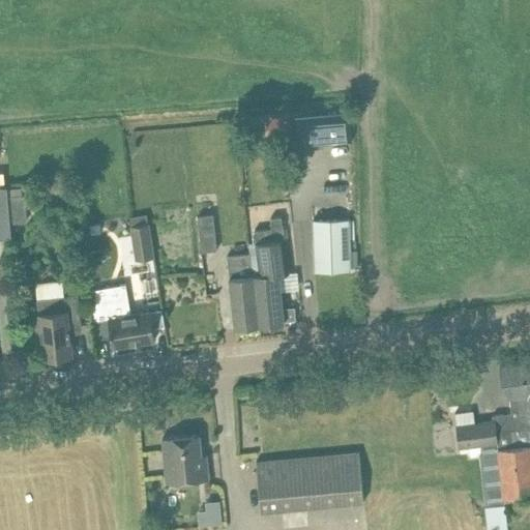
[(348,113),(294,118),(297,146),(351,141),(348,113)]
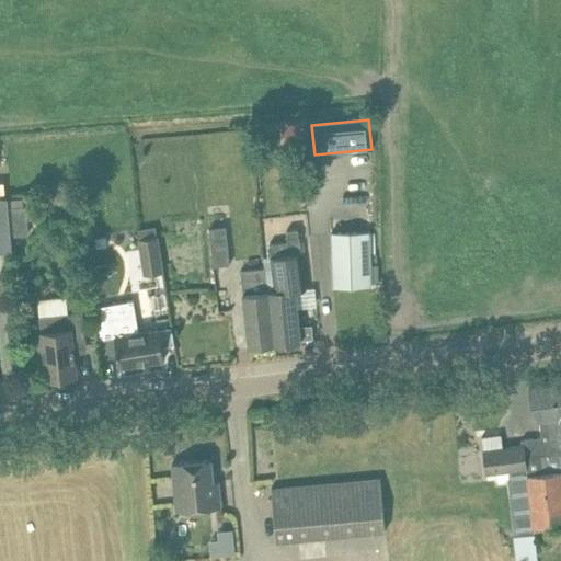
[(7,195),(0,196),(0,251),(13,250),(12,235),(10,235),(8,208),(7,195)]
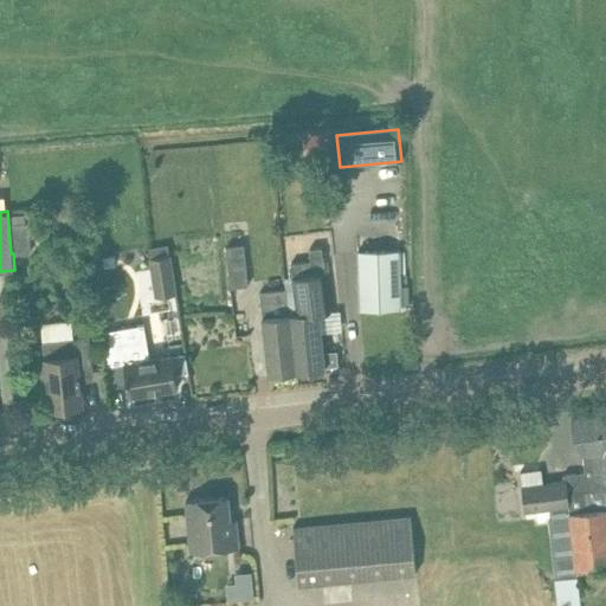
[(27,224),(8,225),(11,253),(13,253),(30,252),(27,224)]
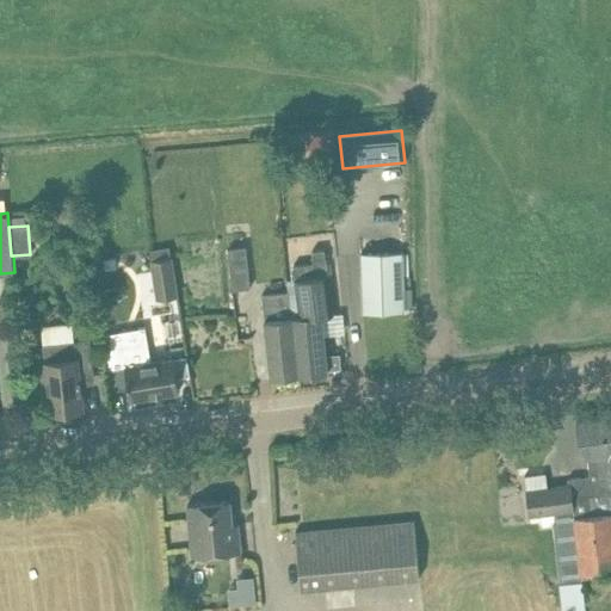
[(227,248),(232,289),(250,288),(245,246),(227,248)]
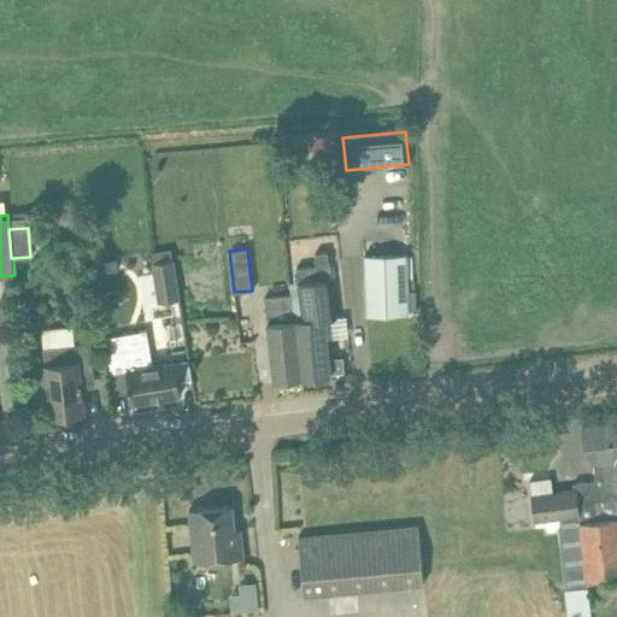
[(152,263),(158,301),(180,299),(174,259),(172,259),(170,250),(151,252),(153,263),(152,263)]
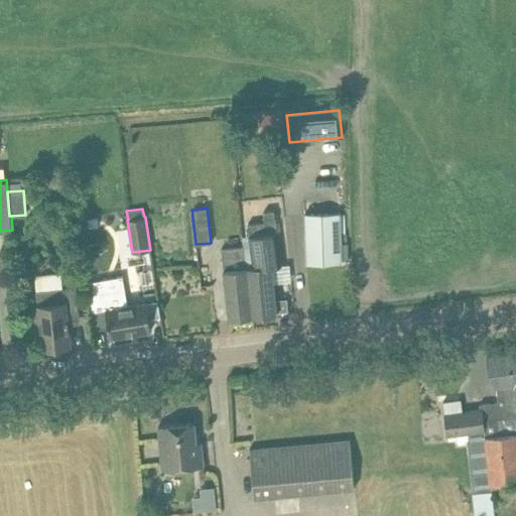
[(274,211),(263,212),(265,222),(247,224),(251,260),(246,261),(252,316),(276,313),(271,266),(280,265),(277,232),(276,232),(274,211)]
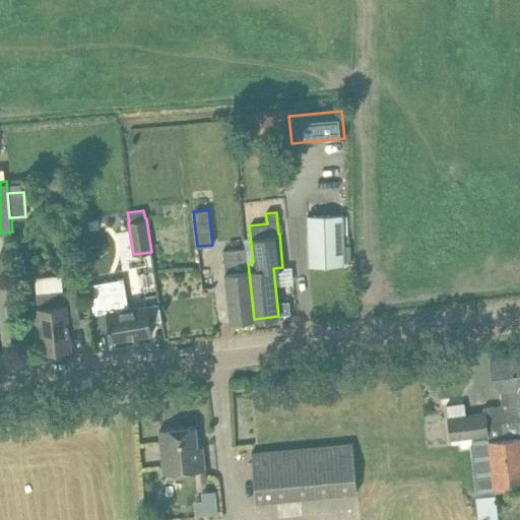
[(329,215),(306,215),(306,217),(307,245),(308,265),(344,264),(343,244),(342,216),(342,214),(329,215)]
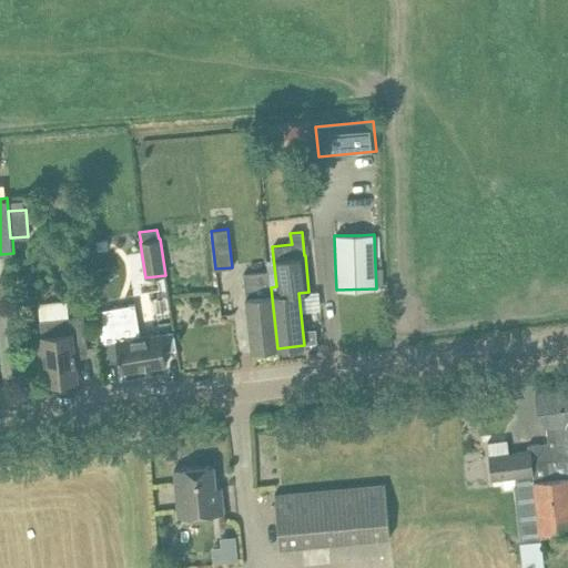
[(271,287),(269,273),(244,275),(252,351),(277,348),(271,287)]
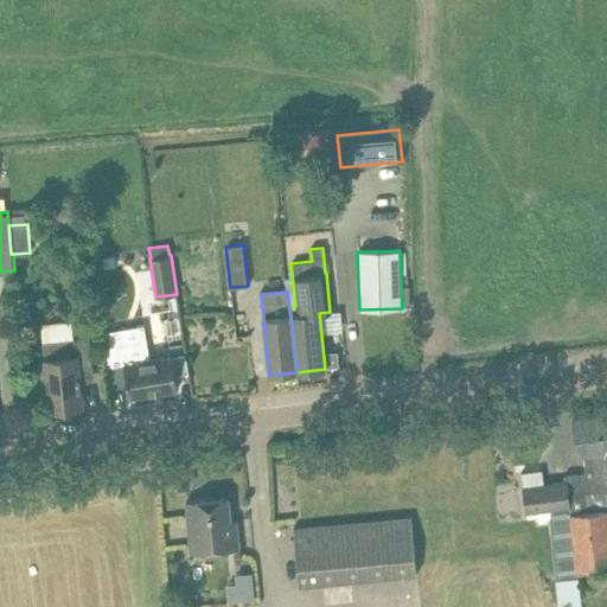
[(144,325),(103,331),(109,368),(113,388),(128,385),(129,396),(178,389),(172,356),(149,359),(144,325)]
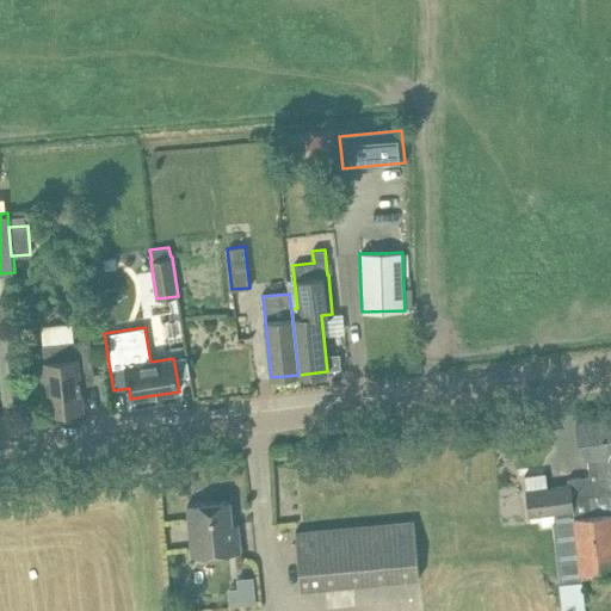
[(73,340),(42,344),(44,362),(50,412),(82,408),(80,378),(94,377),(90,339),(74,340),(73,340)]
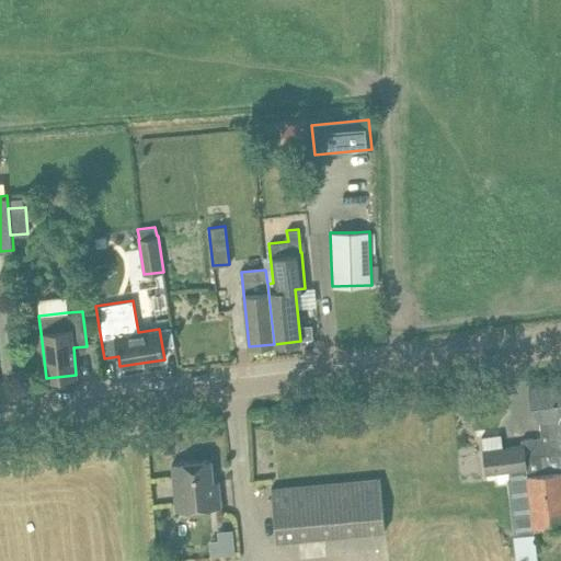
[(541,439),(523,442),(523,445),(524,458),(560,455),(552,381),(529,385),(534,420),(539,419),(541,439)]
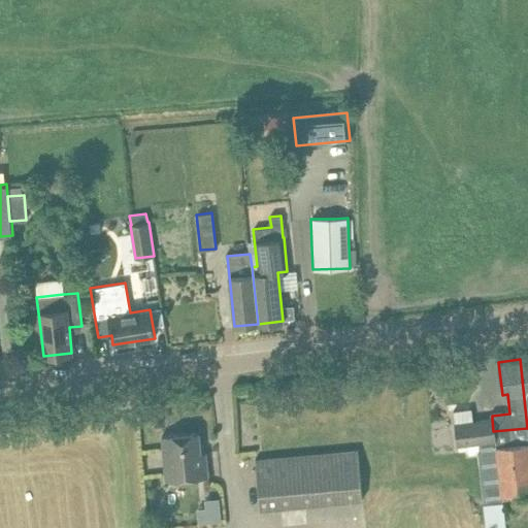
[(492,419),(455,424),(458,444),(458,446),(466,444),(494,440),(493,431),(492,419)]
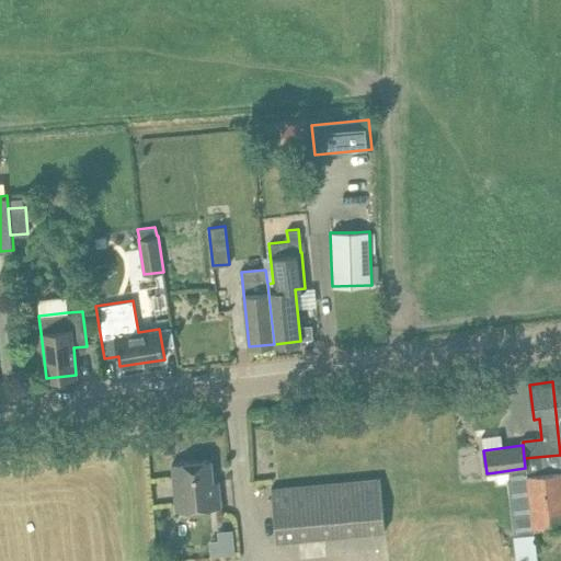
[(525,468),(495,472),(496,483),(506,482),(514,541),(516,560),(518,560),(527,560),(535,559),(535,558),(537,558),(533,528),(548,527),(560,525),(560,457),(560,455),(524,458),(525,468)]
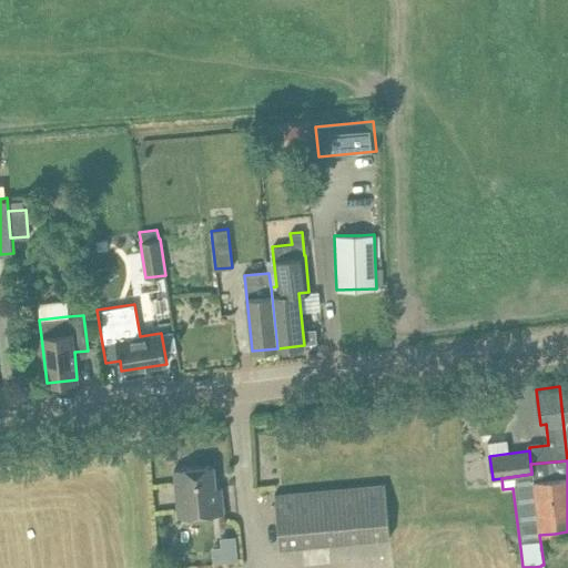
[(174,468),(176,490),(179,517),(223,513),(221,486),(215,487),(213,465),(174,468)]
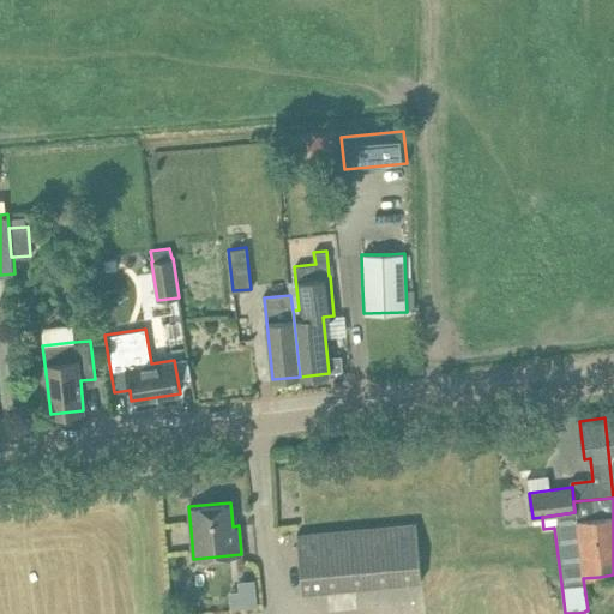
[(302,531),(308,593),(398,584),(397,567),(429,564),(426,521),(302,531)]
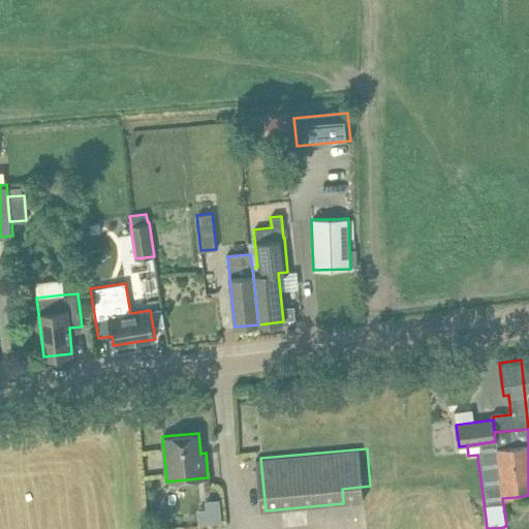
[(203,523),(225,522),(224,499),(201,500),(203,523)]
